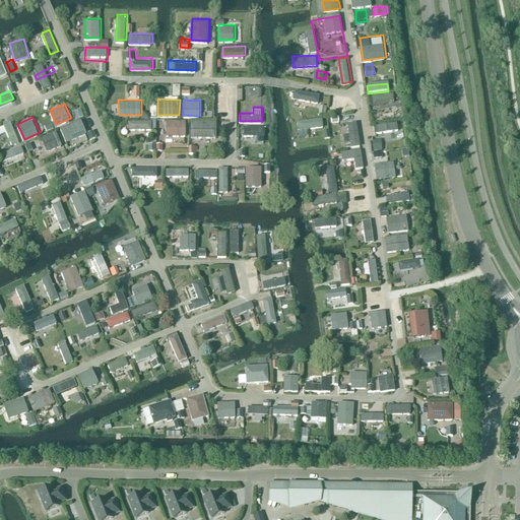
[(82,117),(61,125),(66,140),(72,138),(73,142),(95,135),(93,128),(87,131),(82,117)]
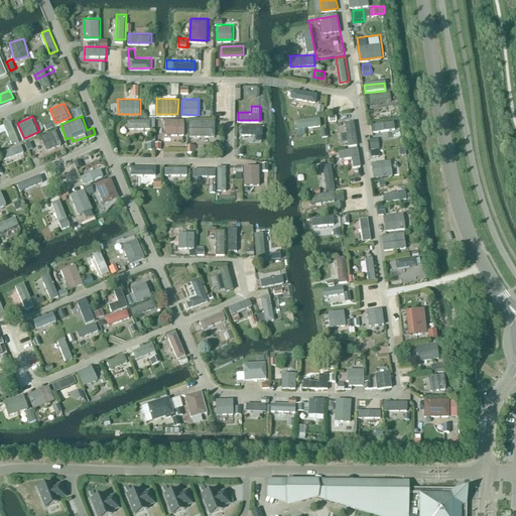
[(152,130),(151,117),(126,118),(126,131),(152,130)]
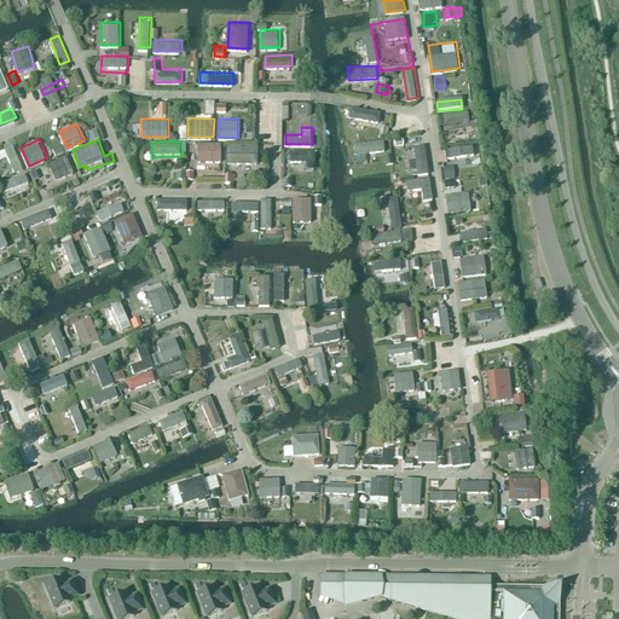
[(198,140),(198,158),(223,160),(223,140),(198,140)]
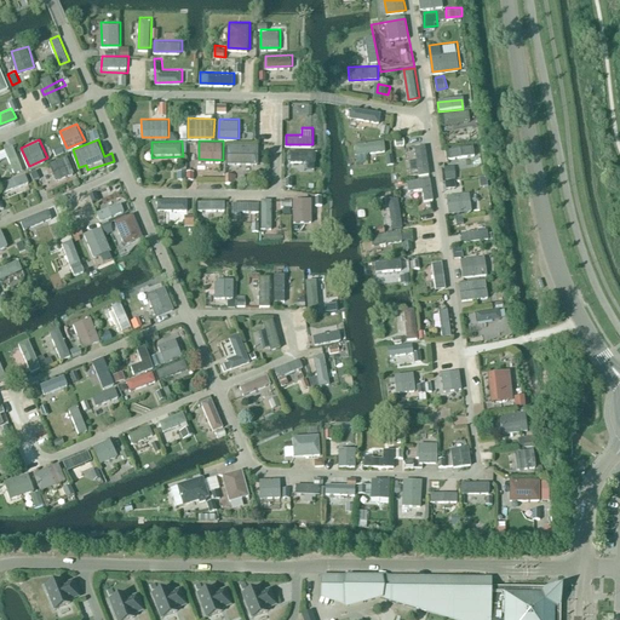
[(259,161),(259,142),(229,142),(229,161),(259,161)]
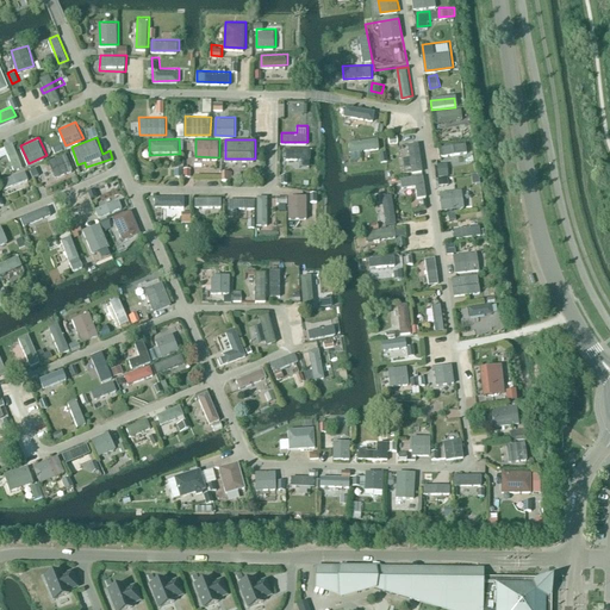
[(419,139),(409,142),(412,170),(423,168),(419,139)]
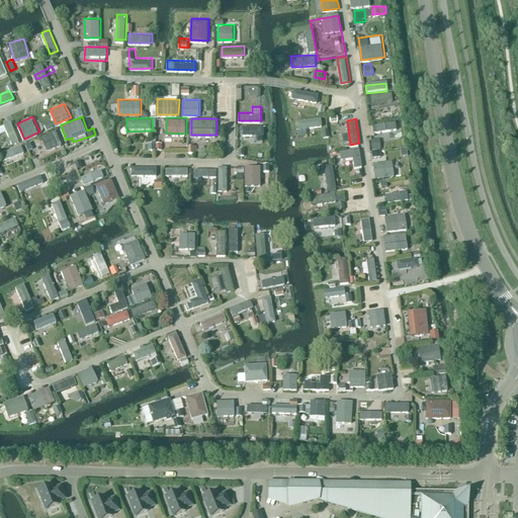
[(374,122),(376,131),(398,126),(396,118),(374,122)]
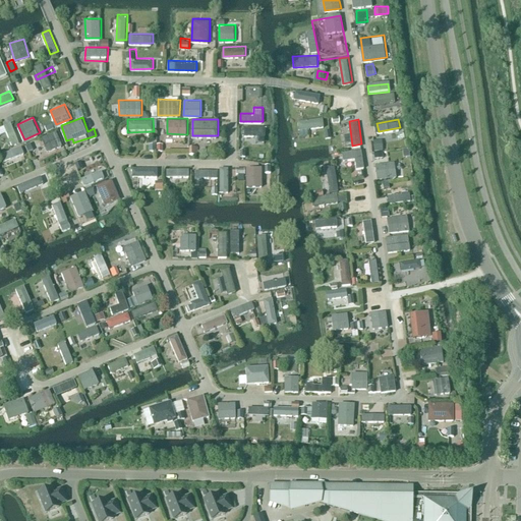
[(13,120),(0,124),(0,129),(1,132),(8,130),(12,143),(19,140),(13,120)]
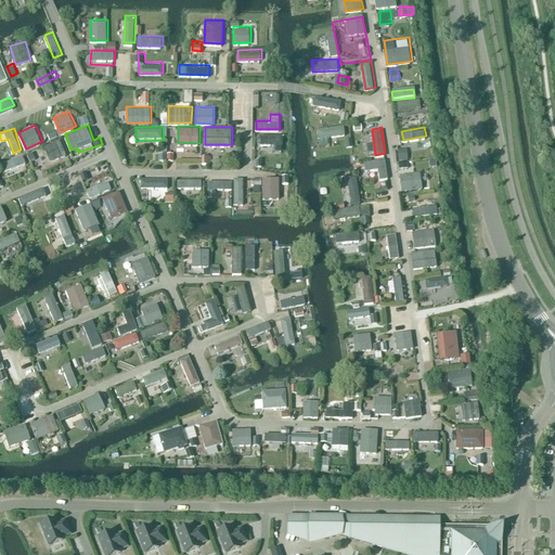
[(283,150),(283,133),(260,132),(260,143),(271,143),(270,150),(283,150)]
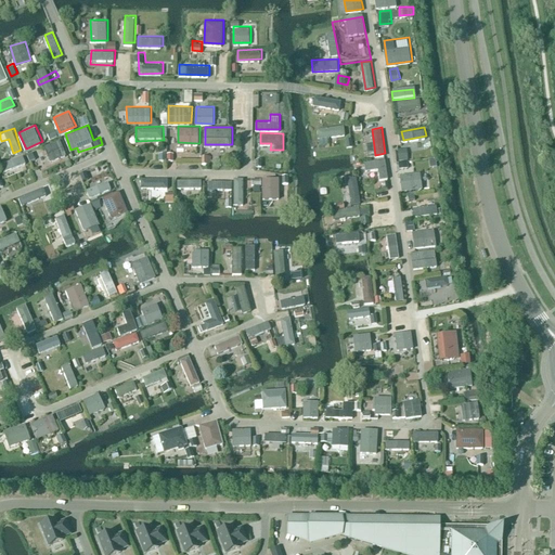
[(61,138),(46,143),(51,159),(67,153),(61,138)]
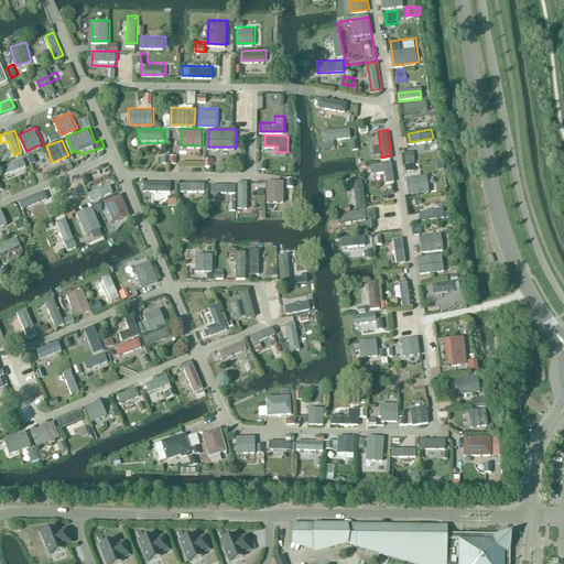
[(415,149),(405,149),(405,160),(415,160),(415,149)]
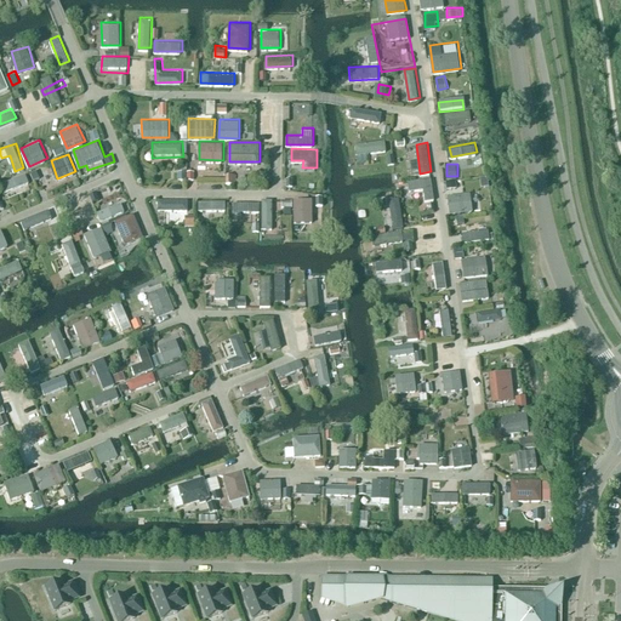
[(6,193),(32,187),(28,172),(3,178),(6,193)]
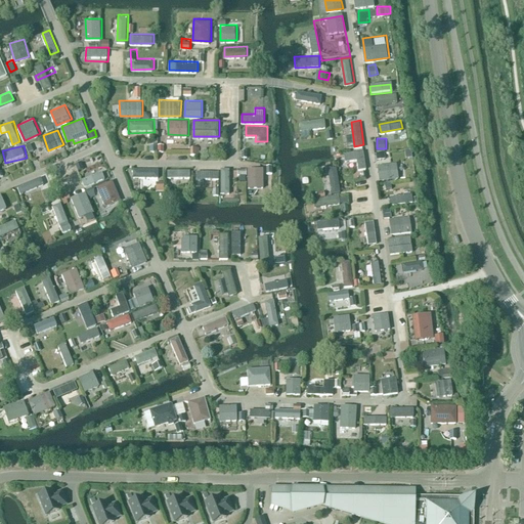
[(345,150),(345,159),(358,158),(358,167),(366,167),(365,149),(345,150)]
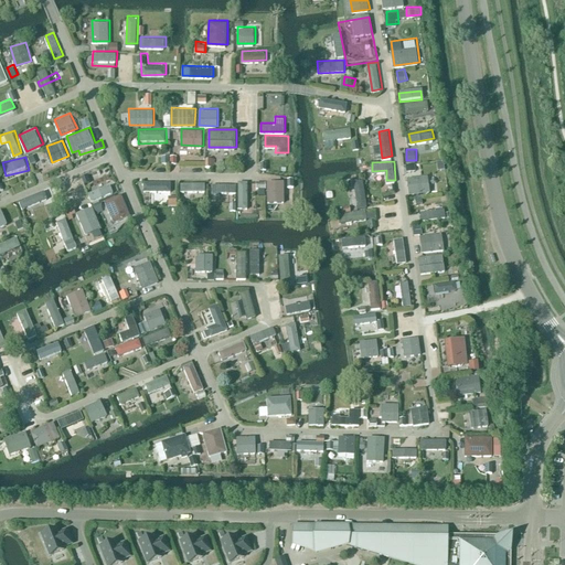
[(408,174),(409,192),(430,191),(429,173),(408,174)]
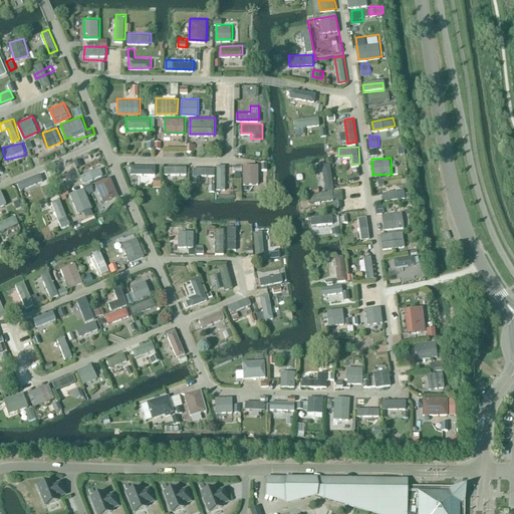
[(132,171),(157,172),(157,164),(132,163),(132,171)]
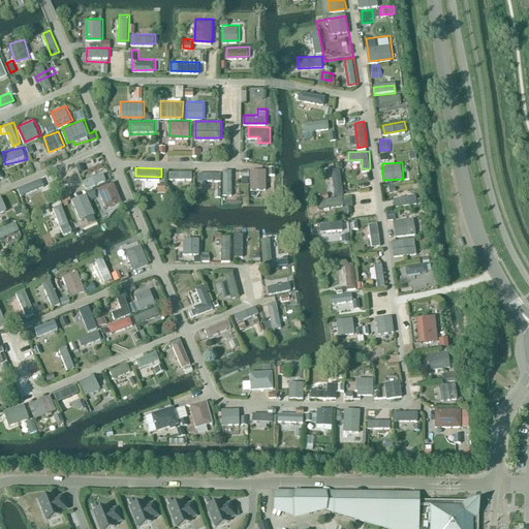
[(223,167),(224,193),(234,193),(232,167),(223,167)]
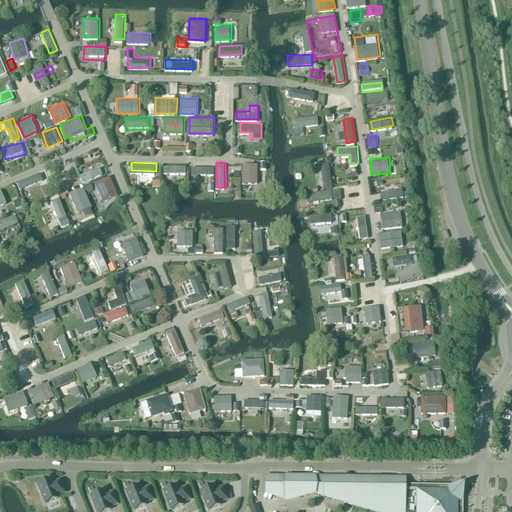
[(243,162),(243,182),(259,182),(258,162),(243,162)]
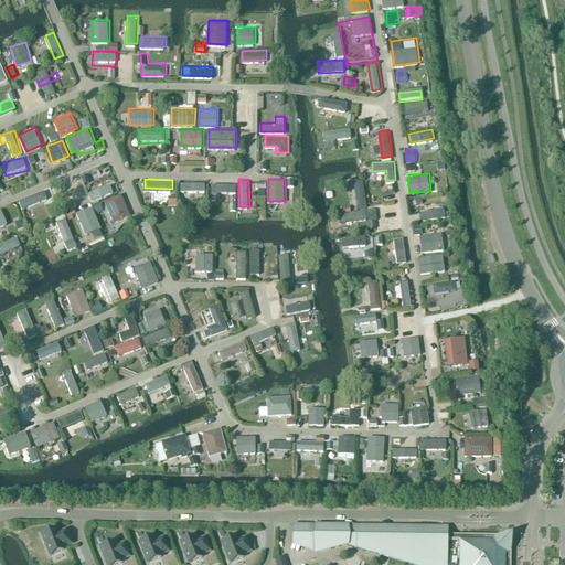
[(358,205),(366,205),(365,180),(350,180),(350,194),(356,193),(358,205)]
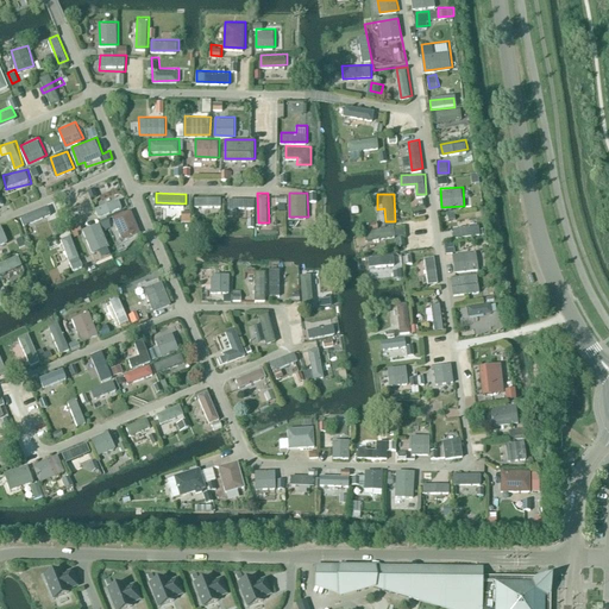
[(119,196),(96,206),(100,215),(124,205),(119,196)]
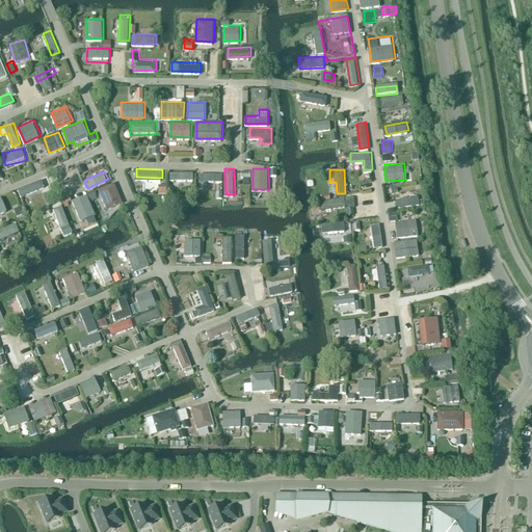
[(201,171),(200,180),(223,180),(223,171),(201,171)]
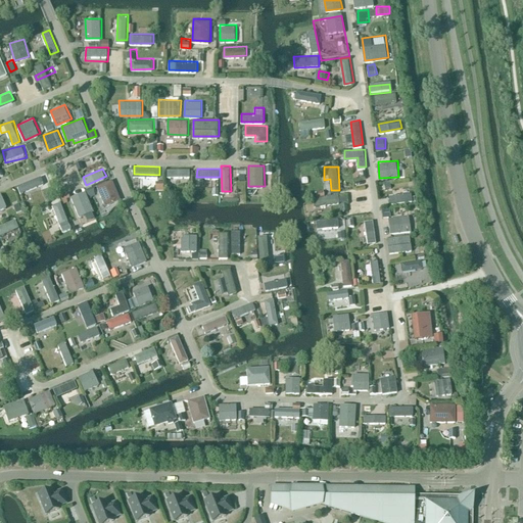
[(21,192),(44,182),(41,175),(18,184),(21,192)]
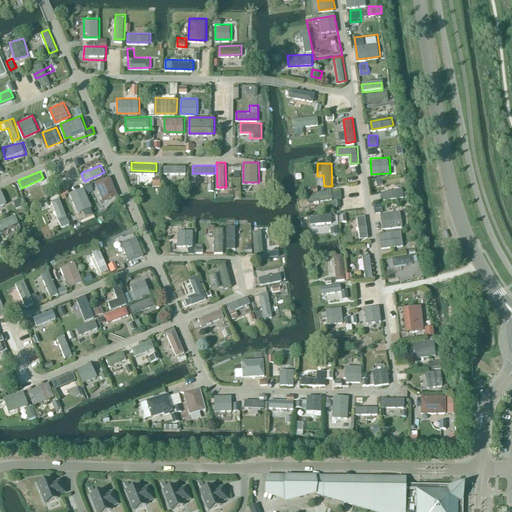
[(161,172),(138,173),(139,181),(153,181),(153,184),(161,184),(161,172)]
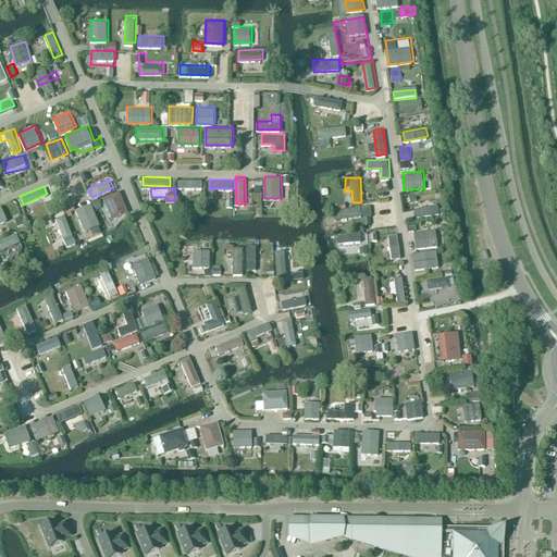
[(121,188),(103,196),(113,219),(131,212),(121,188)]
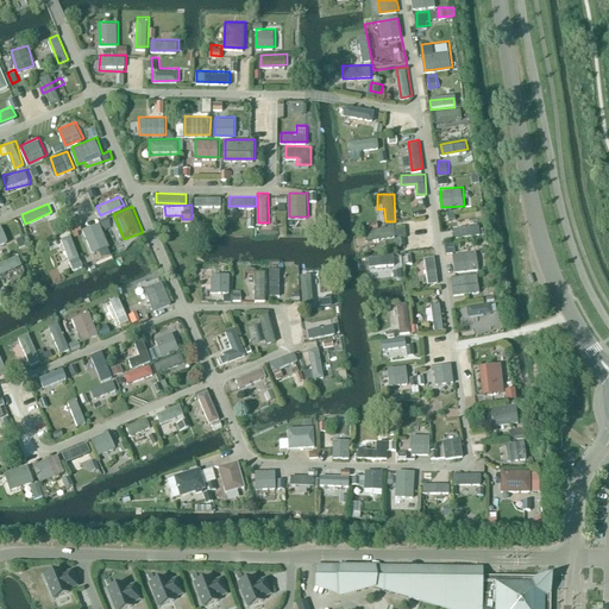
[(85,225),(90,250),(108,245),(102,220),(85,225)]
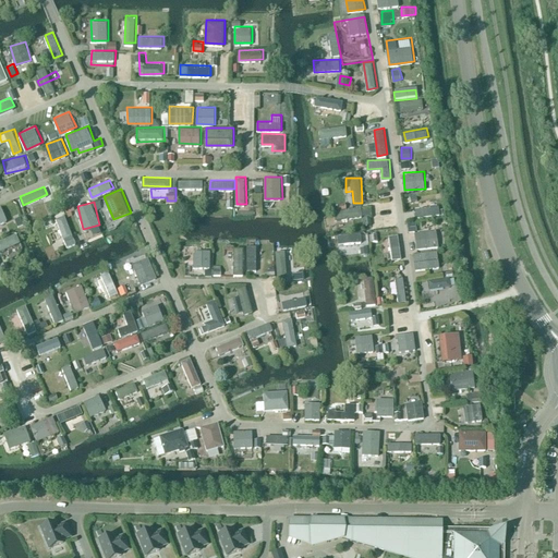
[(362,205),(336,209),(337,218),(363,214),(362,205)]
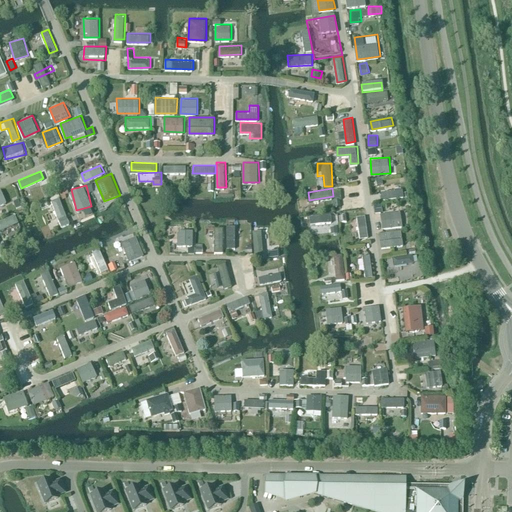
[(400,194),(382,196),(383,204),(401,202),(400,194)]
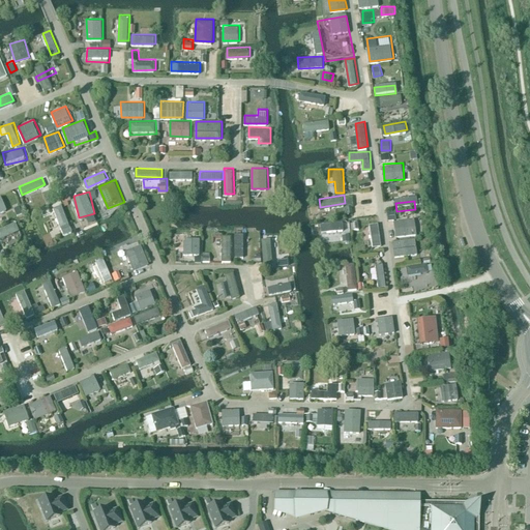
[(54,206),(64,233),(72,230),(62,203),(54,206)]
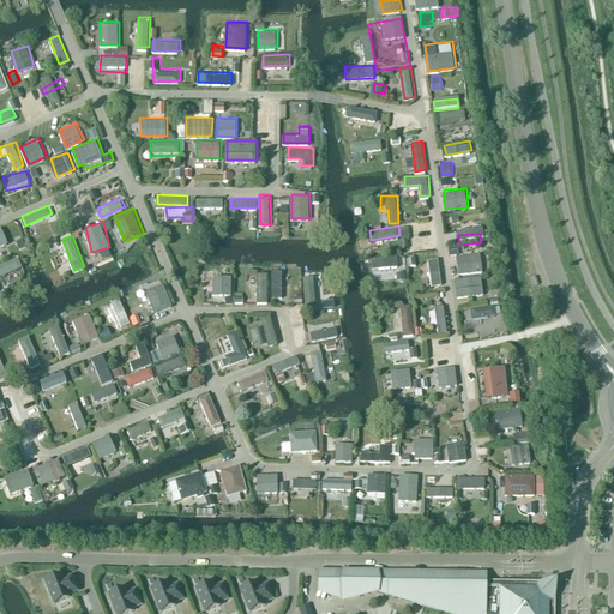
[(405,254),(373,257),(374,278),(408,275),(405,254)]
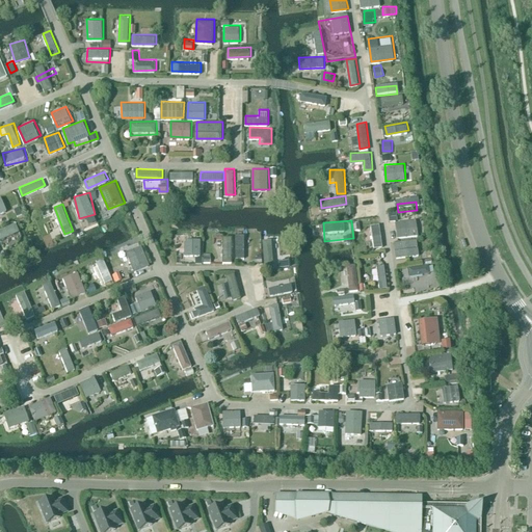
[(17,221),(0,228),(0,237),(1,240),(21,232),(17,221)]
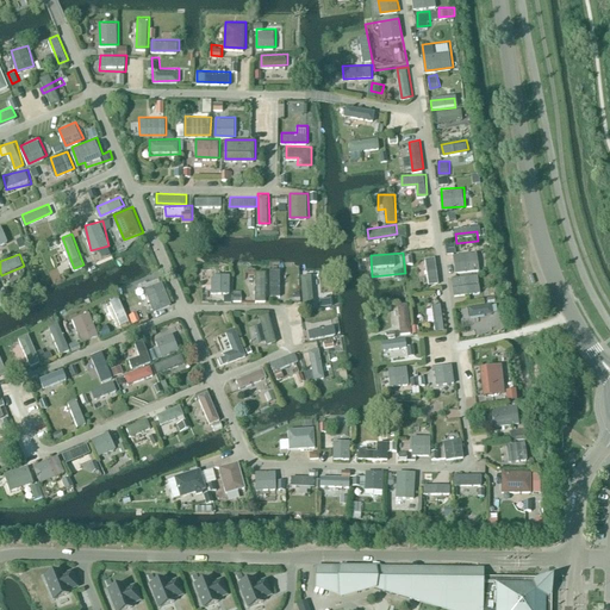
[(428,255),(429,282),(439,281),(437,255),(428,255)]
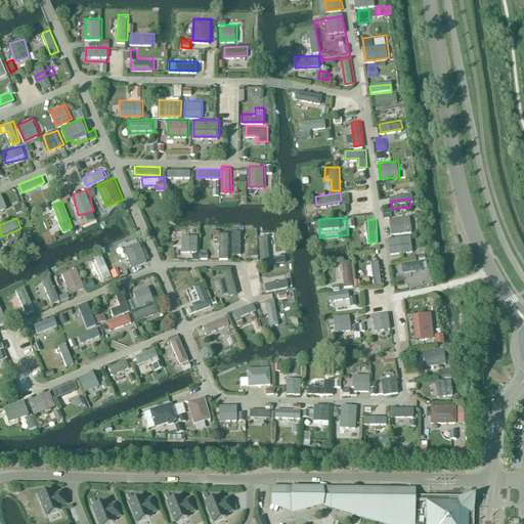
[(409,219),(389,221),(391,236),(411,233),(409,219)]
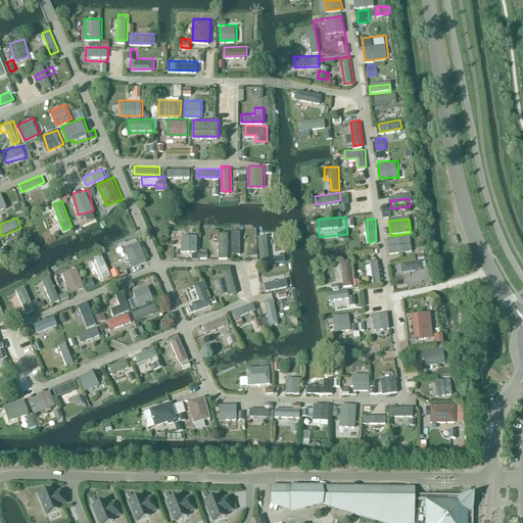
[(241,251),(241,229),(232,229),(232,251),(241,251)]
